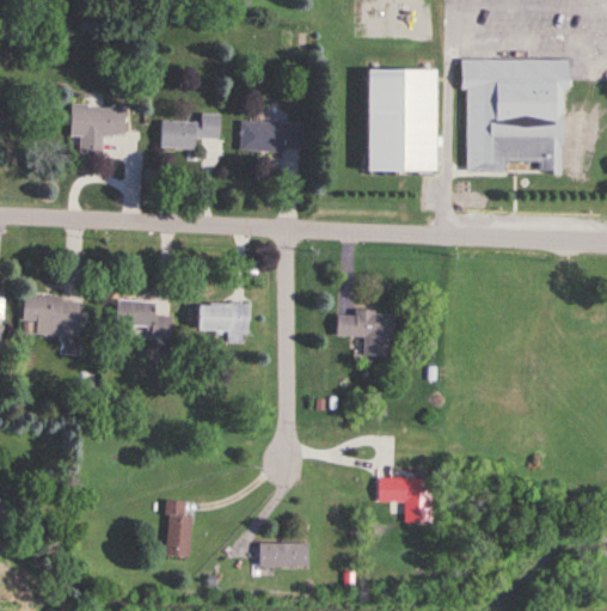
[(568,173),(569,60),(465,59),(464,89),(470,89),(470,171),(509,172),(509,163),(541,163),(541,173),(568,173)]
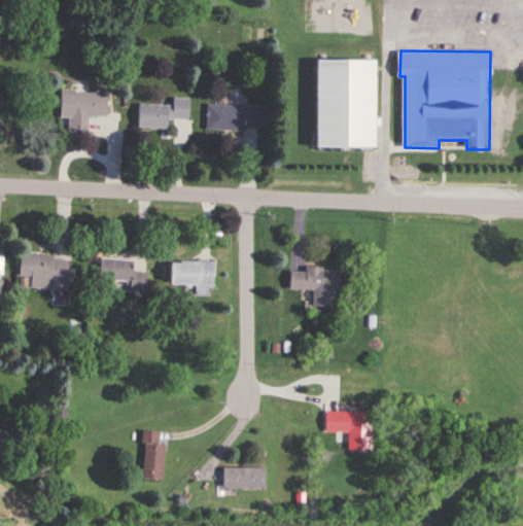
[(377,61),(316,61),(317,149),(377,149),(377,61)]
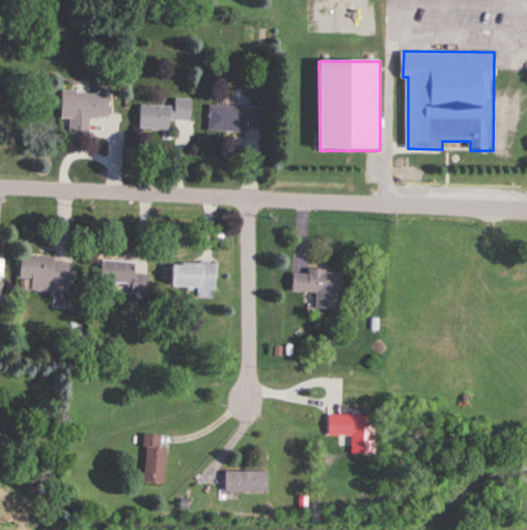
[(92,116),(112,117),(112,93),(76,92),(75,132),(92,133),(92,116)]
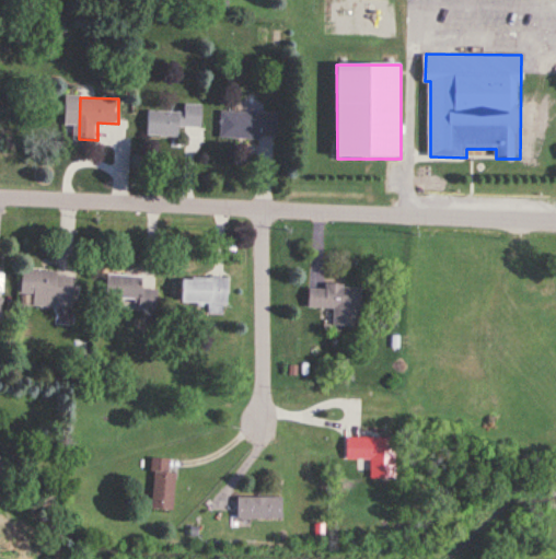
[(186,111),(150,111),(149,134),(205,135),(205,104),(187,103),(186,111)]
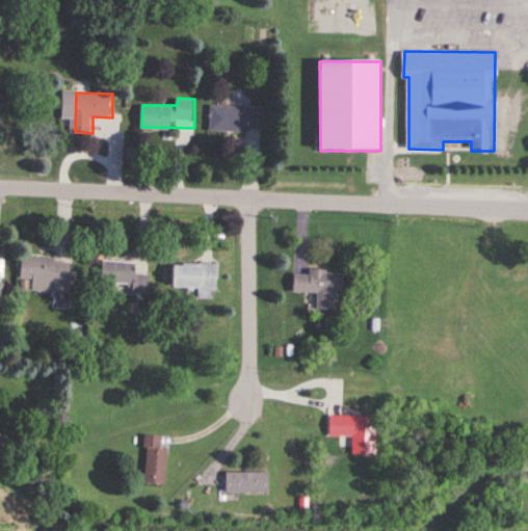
[(265,132),(266,108),(212,106),(211,130),(265,132)]
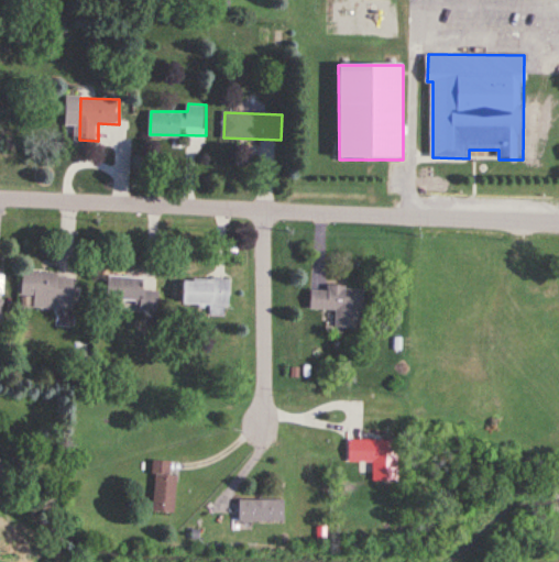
[(34,306),(74,307),(75,272),(23,271),(23,294),(35,294),(34,306)]
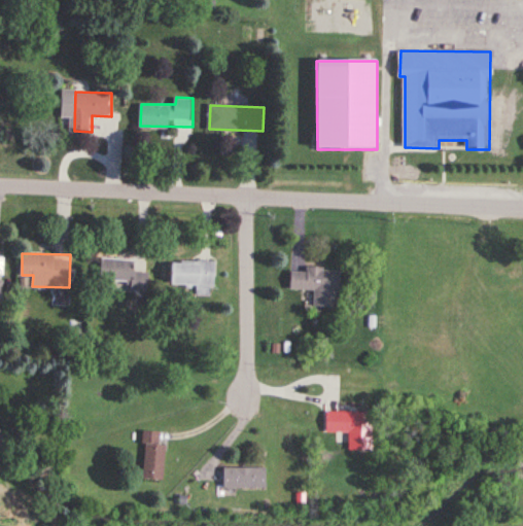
[(137,259),(102,256),(101,279),(132,281),(132,290),(148,291),(150,271),(136,270),(137,259)]
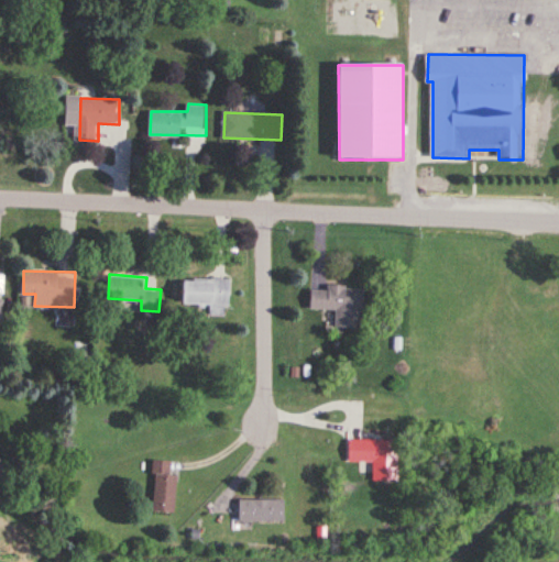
[(231,305),(232,278),(183,277),(183,304),(231,305)]
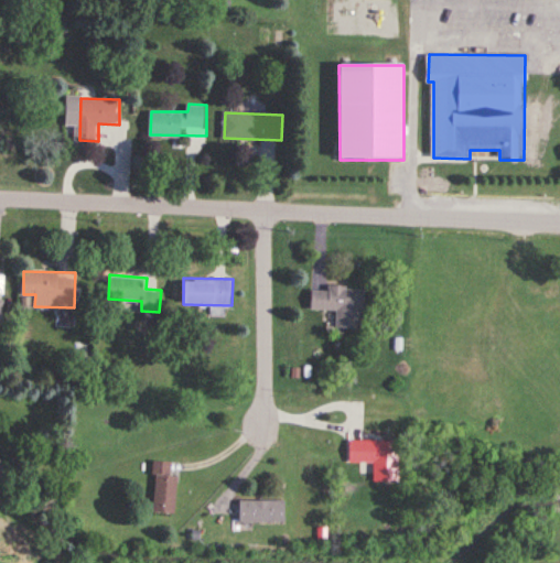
[(313,309),(338,310),(338,326),(366,327),(367,285),(331,284),(331,289),(314,288),(313,309)]
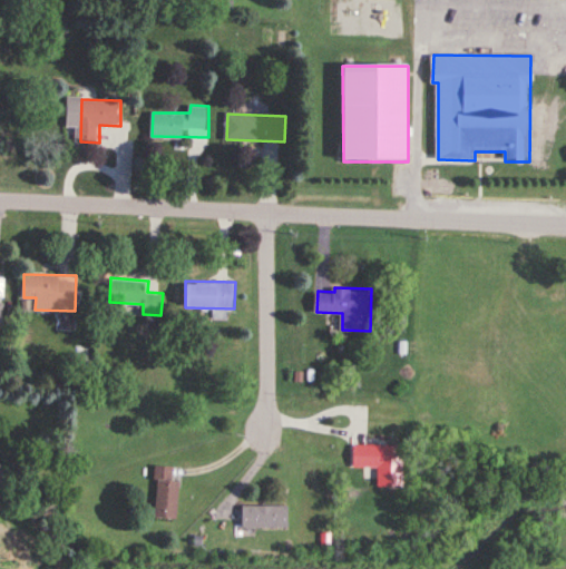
[(380,486),(407,486),(407,445),(355,444),(355,467),(380,467),(380,486)]
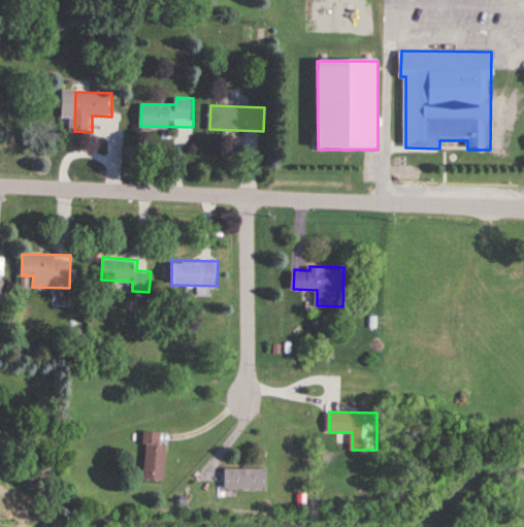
[(142,429),(159,430),(158,443),(165,445),(162,478),(142,475),(145,443),(141,442),(142,429)]
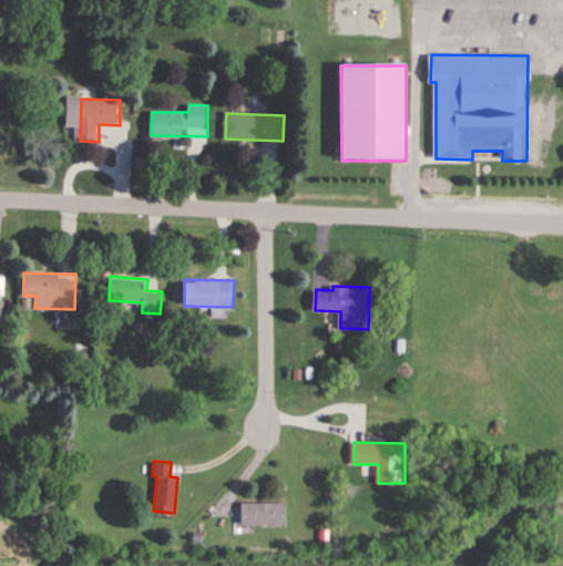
[(285,501),(285,523),(241,523),(241,501),(285,501)]
